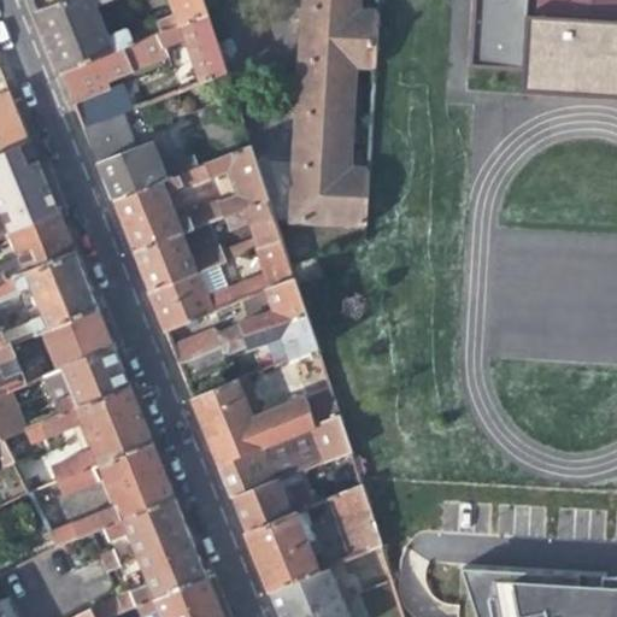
[(141,28),(145,39),(158,34),(206,15),(201,0),(64,0),(35,12),(41,27),(59,72),(131,45),(124,29),(104,36),(93,5),(105,0),(168,0),(174,16),(141,28)]
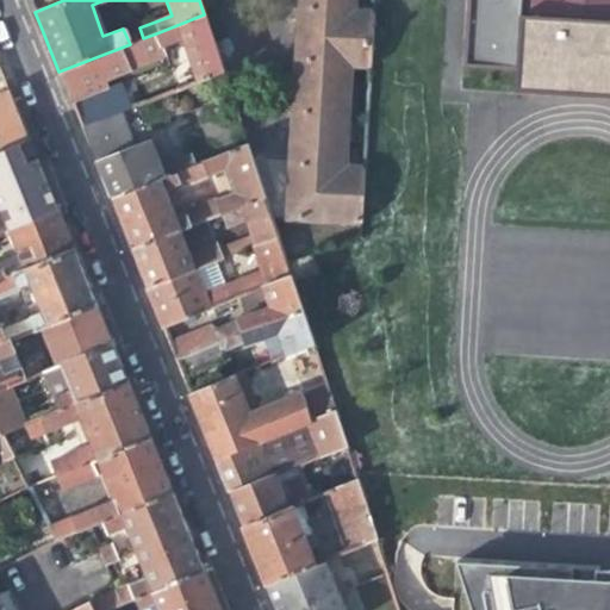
[(302,0),(290,221),(363,225),(366,169),(347,168),(352,68),(371,69),(374,13),(355,12),(355,0),(302,0)]
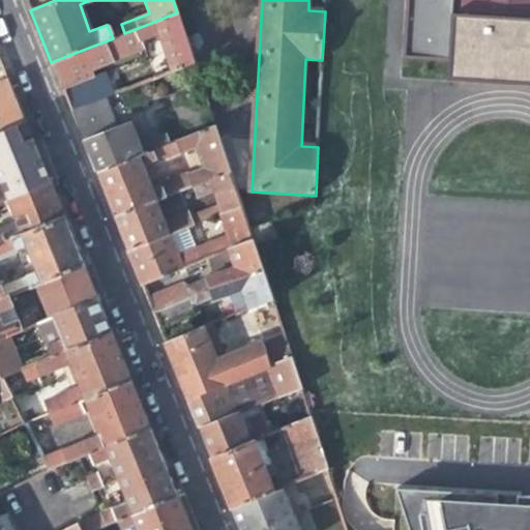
[(529,0),(405,0),(403,59),(447,61),(448,79),(529,81),(529,0)]
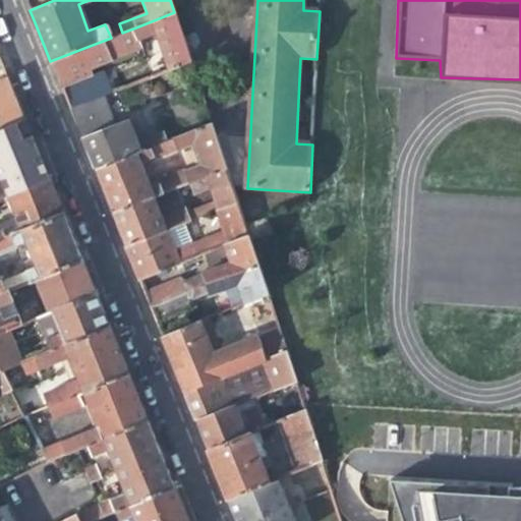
[(211,8),(177,19),(191,62),(196,76),(230,66),(211,8)]
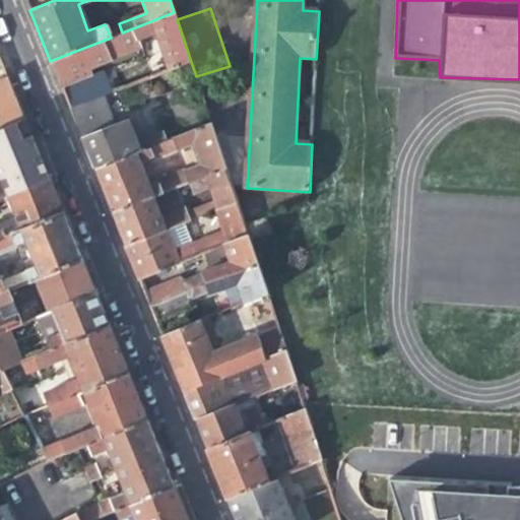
[(174,12),(133,28),(137,39),(148,35),(154,29),(168,71),(191,62),(177,19),(174,12)]
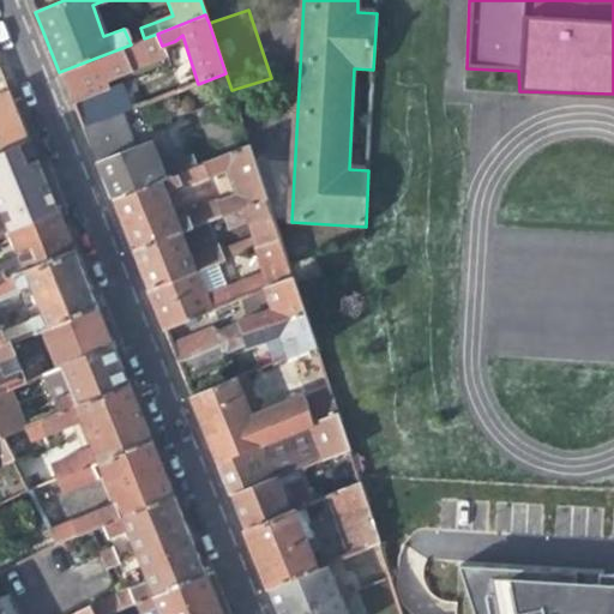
[(144,38),(131,44),(59,72),(64,85),(67,92),(102,79),(130,70),(130,66),(164,53),(162,46),(157,34),(144,38)]
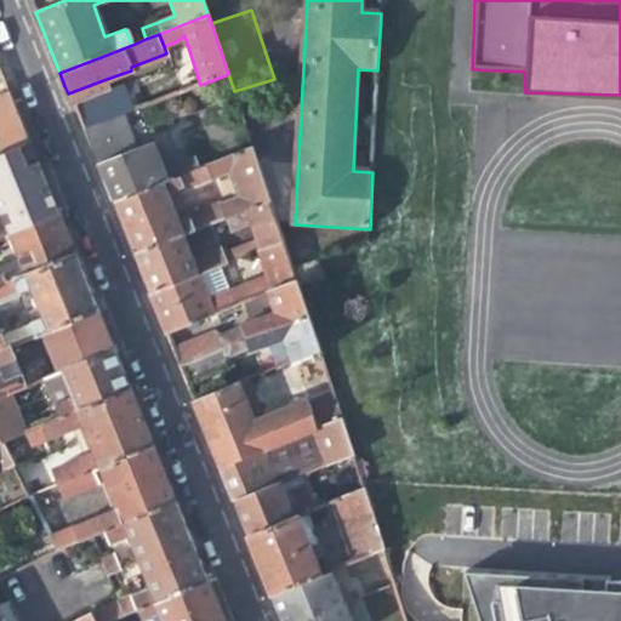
[(103,80),(68,93),(72,106),(95,96),(107,92),(103,80)]
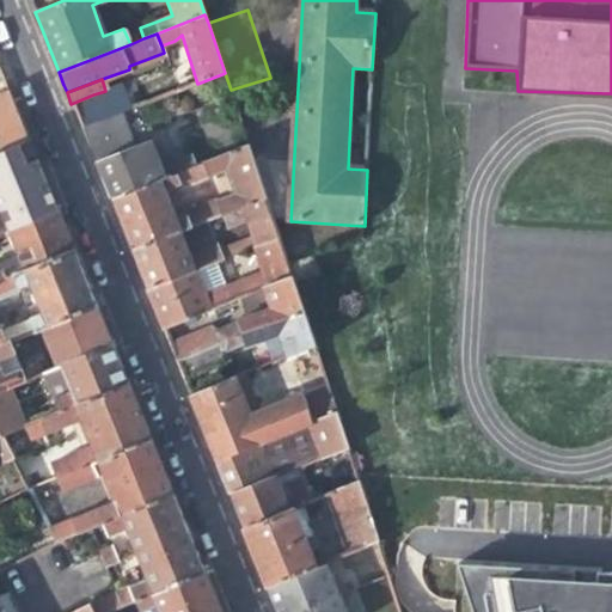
[(0,141),(4,151),(28,139),(8,91),(0,93),(0,141)]
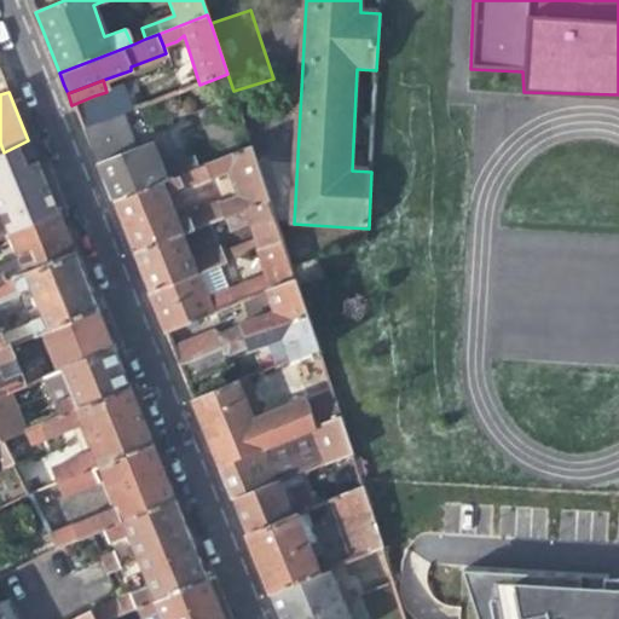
[(94,96),(71,105),(76,115),(82,129),(105,121),(94,96)]
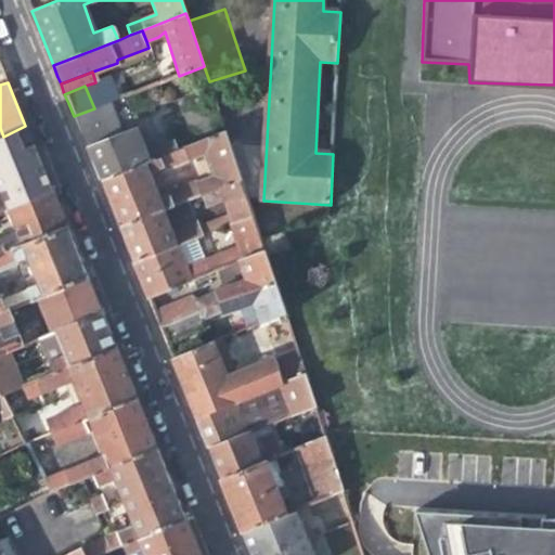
[(94,108),(74,116),(84,141),(100,181),(178,151),(176,143),(146,153),(136,129),(115,137),(102,105),(94,108)]
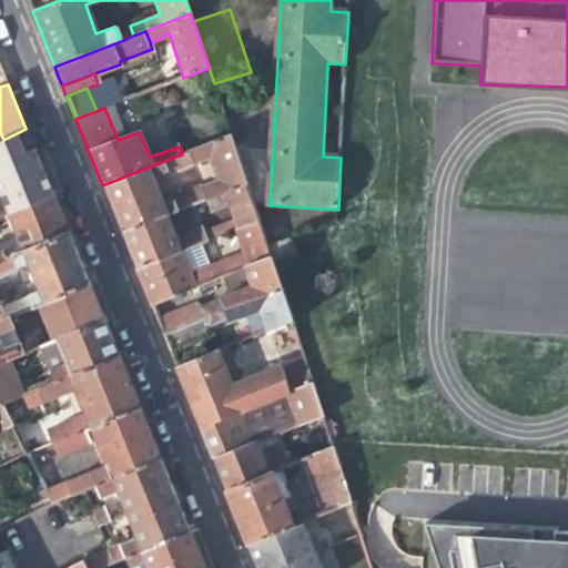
[(26,129),(0,140),(0,216),(53,193),(39,159),(26,129)]
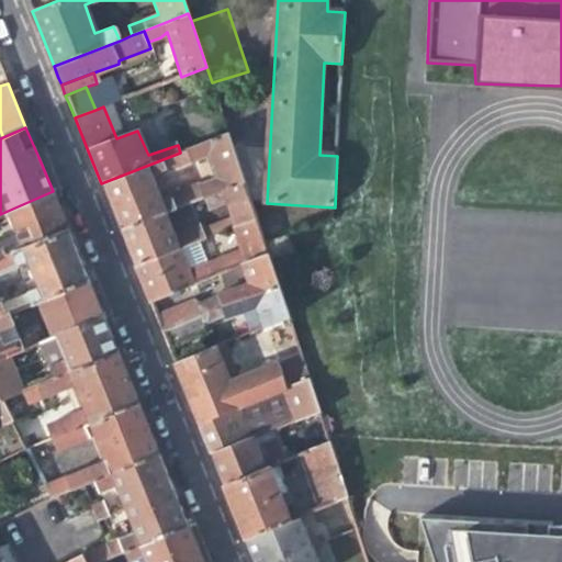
[(246,182),(229,134),(180,153),(101,183),(110,205),(120,229),(166,213),(204,199),(246,182)]
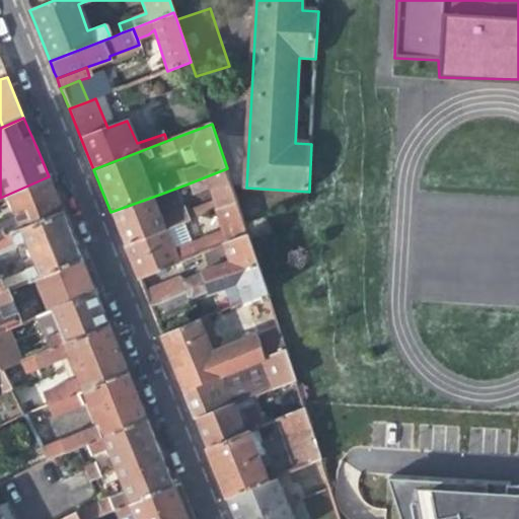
[(209,189),(217,209),(238,201),(227,168),(189,183),(194,195),(209,189)]
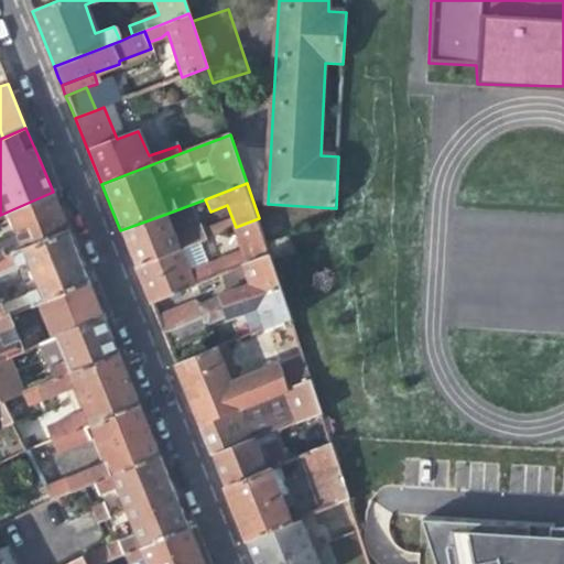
[(15,236),(0,241),(0,258),(67,229),(62,216),(54,195),(7,214),(15,236)]
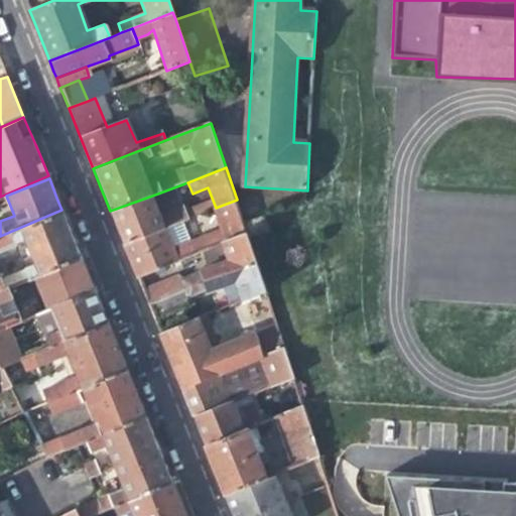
[(160,216),(152,196),(110,211),(117,228),(123,244),(180,222),(187,219),(182,207),(160,216)]
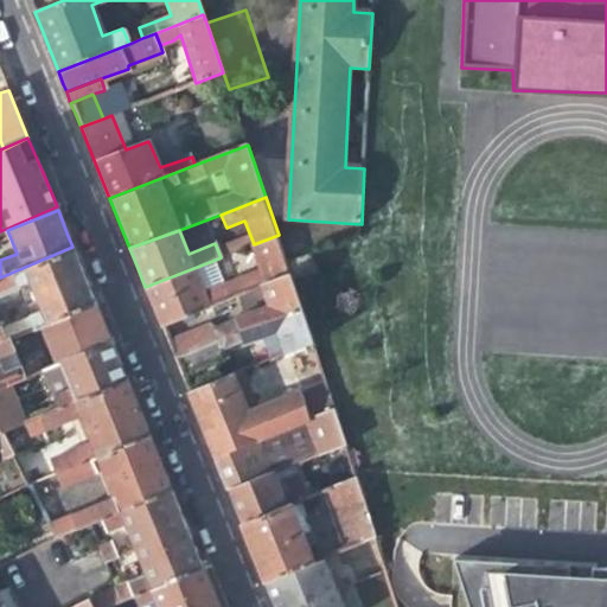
[(287,257),(279,235),(254,244),(251,246),(264,282),(291,272),(287,257)]
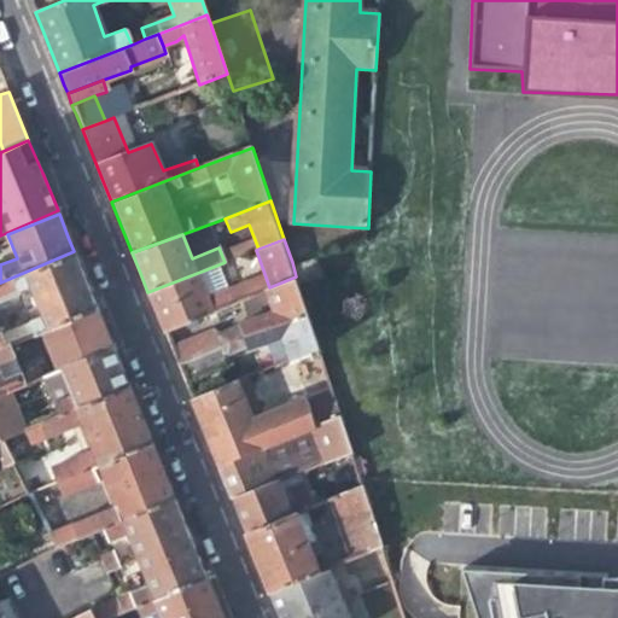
[(39,332),(95,308),(83,277),(74,251),(0,283),(0,348),(6,345),(27,336),(39,332)]
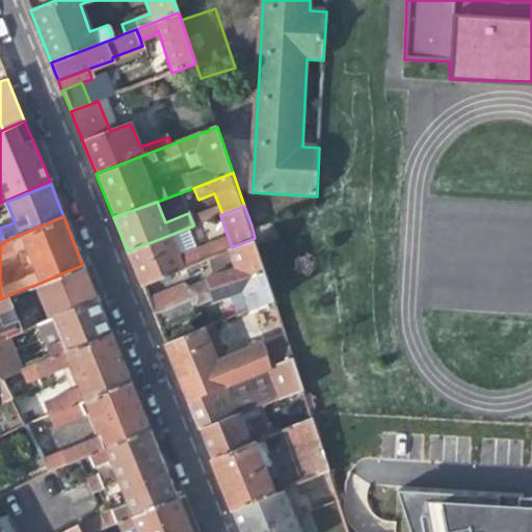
[(270,220),(251,225),(255,238),(257,244),(275,239),(270,220)]
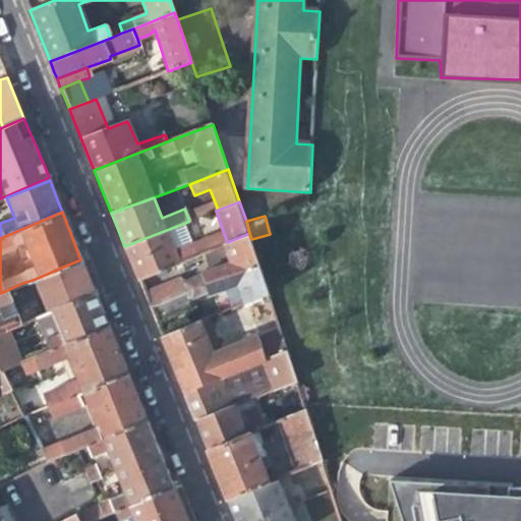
[(190,244),(182,224),(124,246),(131,263),(137,279),(205,251),(210,249),(206,238),(190,244)]
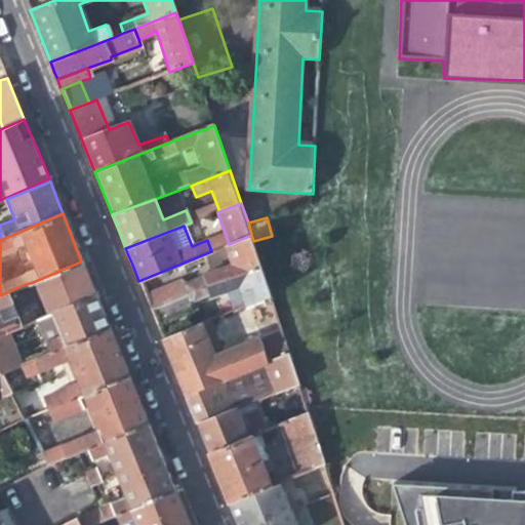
[(225,233),(207,240),(211,251),(229,244),(225,233)]
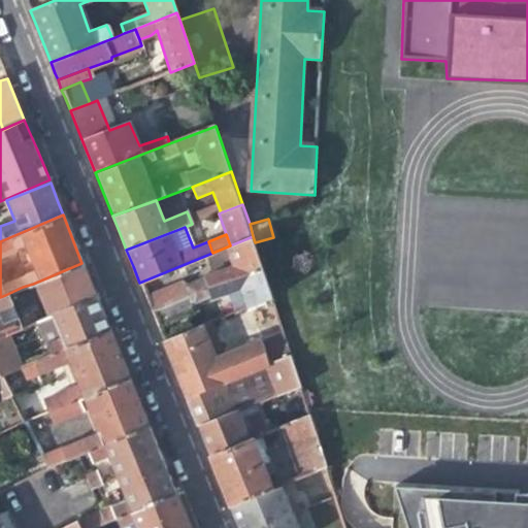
[(205,276),(186,285),(190,296),(263,267),(255,242),(253,236),(230,245),(212,253),(207,255),(212,270),(205,274),(205,276)]
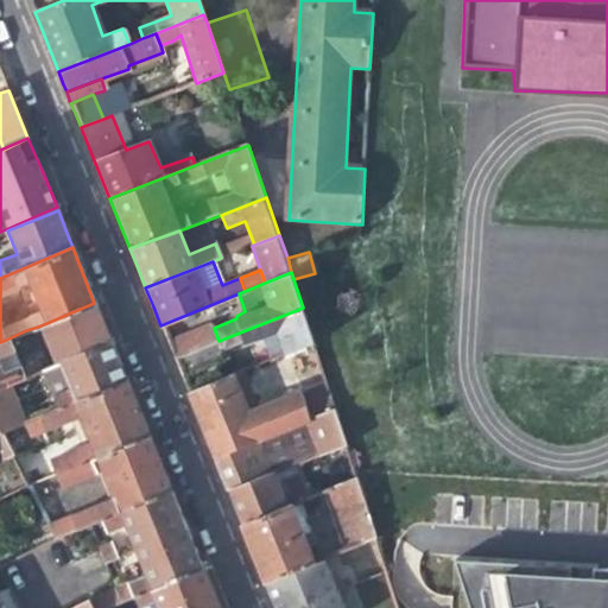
[(107,333),(94,303),(38,327),(55,366),(111,343),(107,333)]
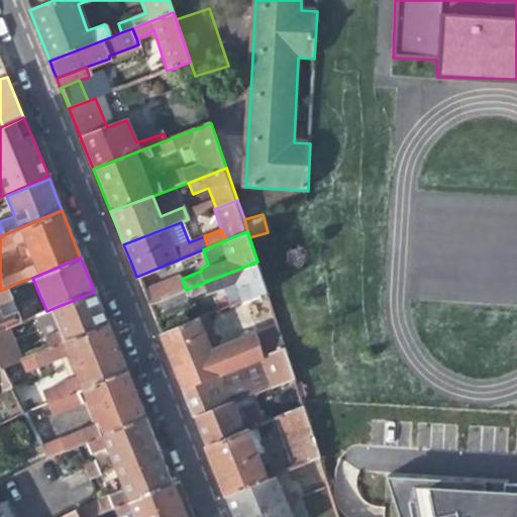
[(267,291),(257,262),(186,290),(147,304),(150,311),(154,320),(186,308),(187,300),(208,292),(208,293),(222,288),(227,306),(267,291)]
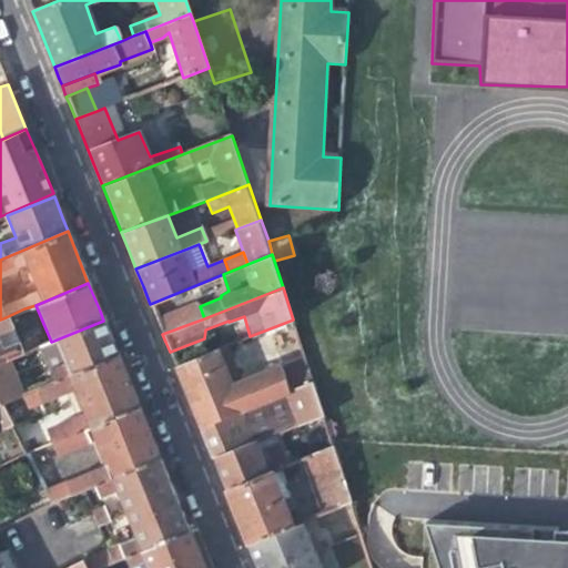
[(162,334),(204,318),(200,306),(198,307),(194,301),(155,316),(159,325),(162,334)]
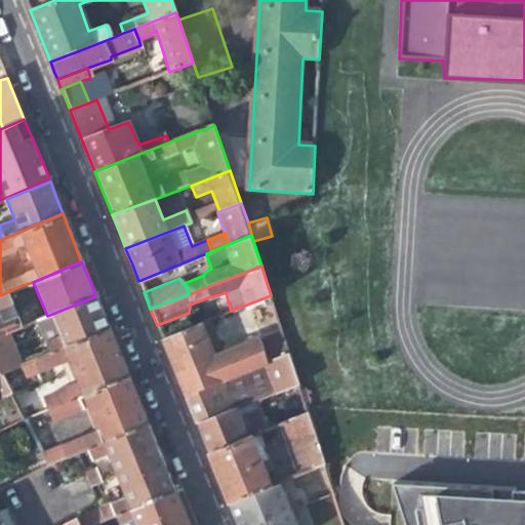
[(0,308),(9,305),(5,293),(0,295),(0,334),(6,332),(19,327),(15,318),(2,323),(0,318),(0,308)]
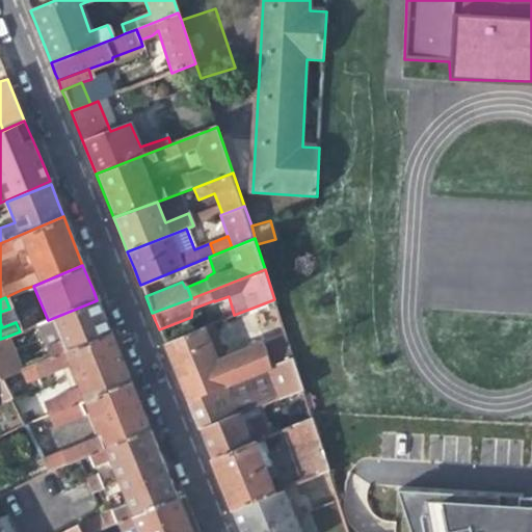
[(36,325),(49,357),(110,334),(104,317),(97,300),(48,320),(36,325)]
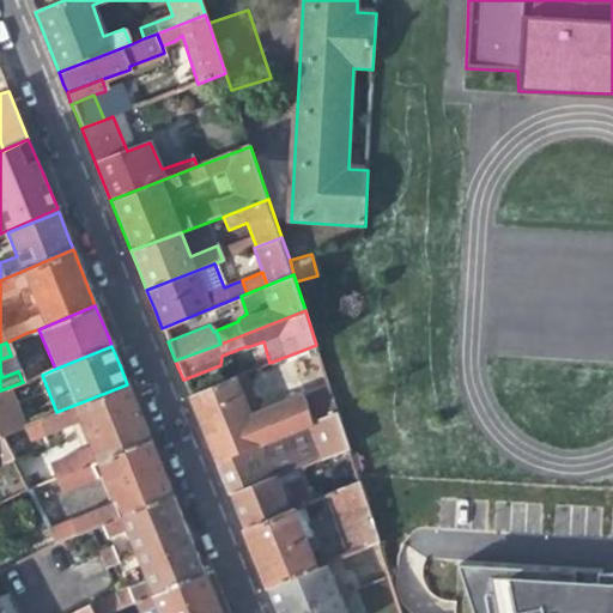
[(11,356),(0,359),(0,371),(2,377),(18,371),(11,356)]
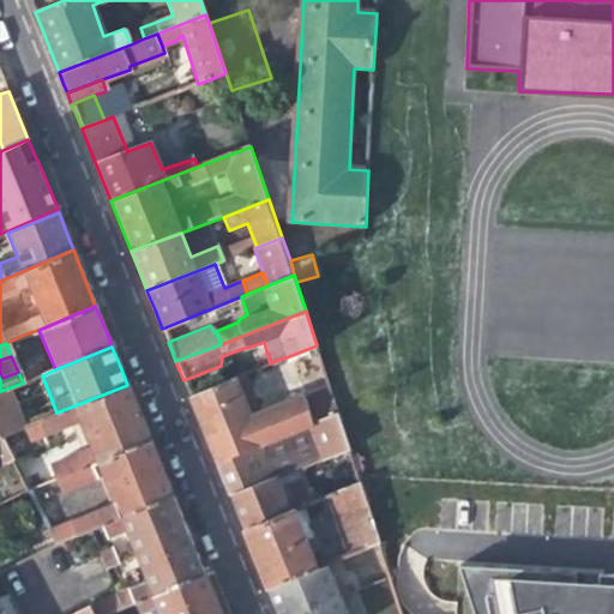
[(199,421),(206,437),(250,420),(233,379),(190,396),(199,421)]
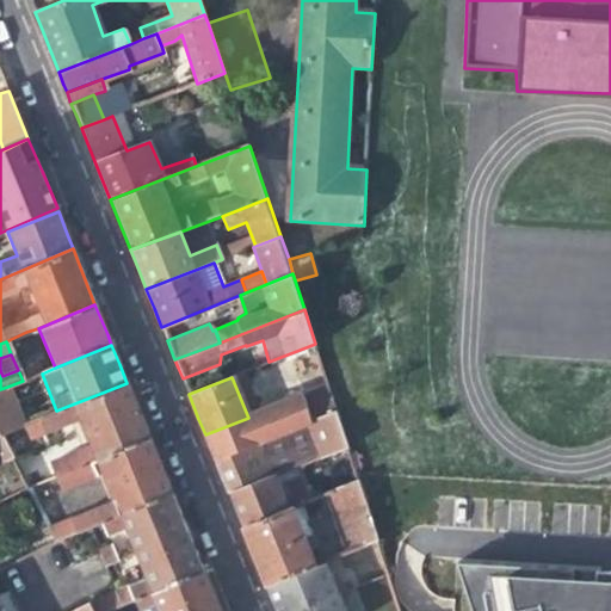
[(49,461),(55,474),(148,437),(135,405),(127,383),(56,411),(37,418),(43,430),(68,421),(80,417),(91,443),(79,449),(49,461)]
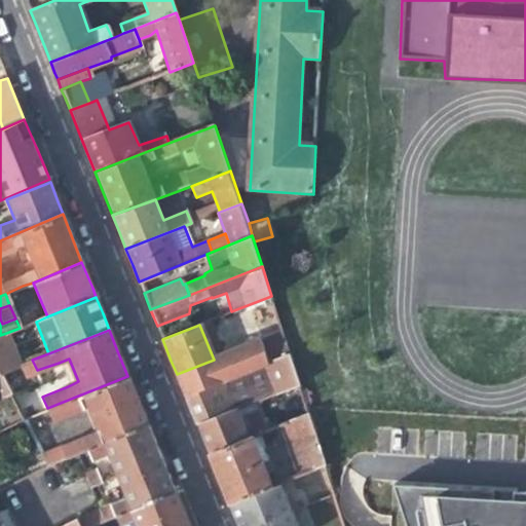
[(0,372),(20,366),(6,333),(0,335),(0,372)]
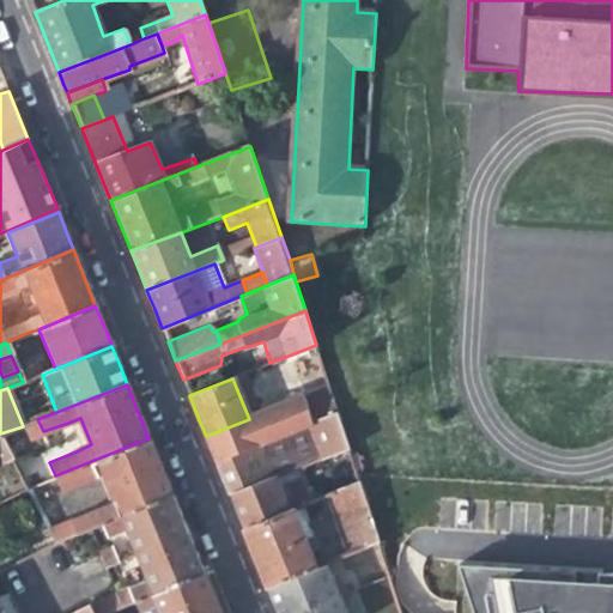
[(302,398),(249,419),(206,436),(219,471),(230,495),(272,478),(350,447),(339,413),(311,425),(302,398)]
